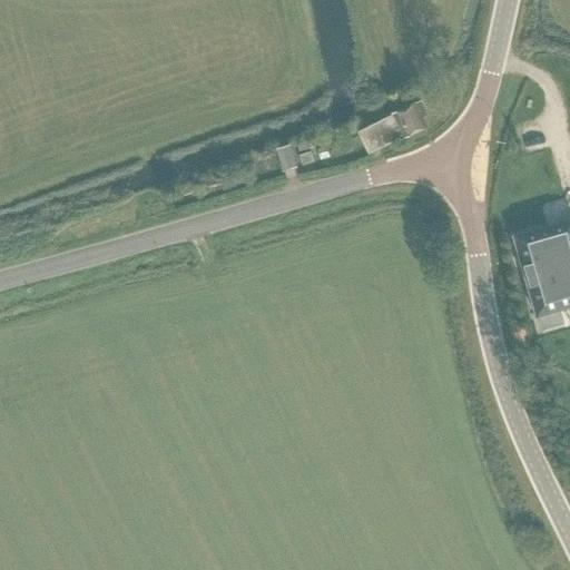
[(422,118),(428,116),(421,101),(414,105),(412,99),(403,102),(406,108),(393,115),(393,116),(357,133),(369,155),(404,138),(426,127),(422,118)]
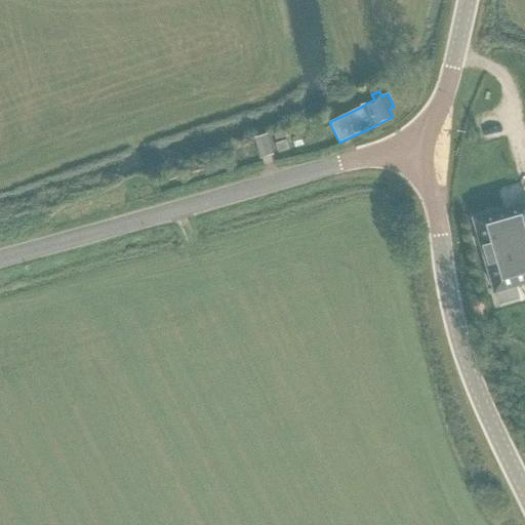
[(259,159),(273,155),(267,133),(253,138),(259,159)]
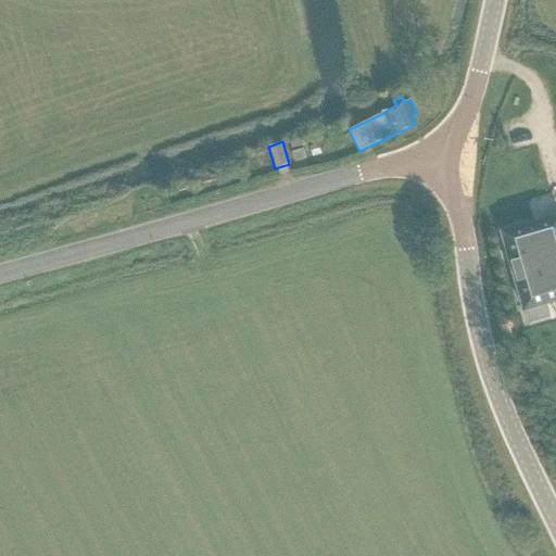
[(306,159),(303,149),(291,152),(294,162),(306,159)]
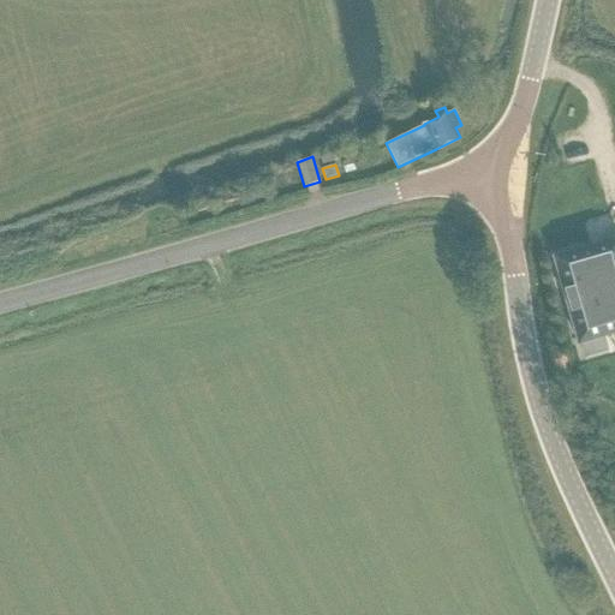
[(240,201),(237,190),(222,193),(225,204),(240,201)]
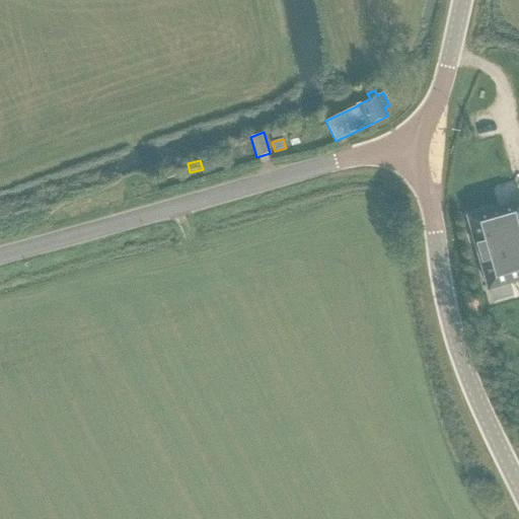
[(518,201),(466,216),(488,290),(518,281),(518,201)]
